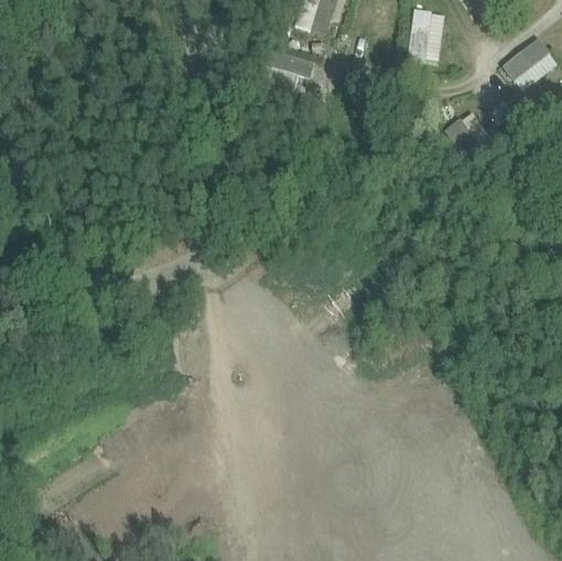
[(325,34),(335,0),(307,0),(300,27),(325,34)]
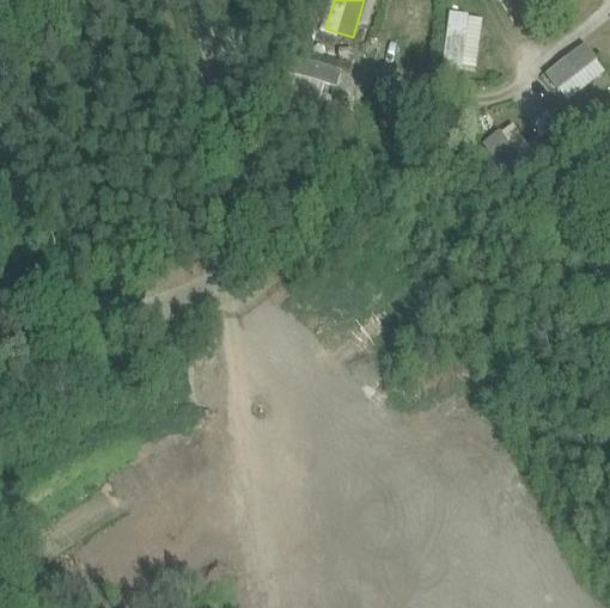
[(544,71),(565,99),(607,71),(585,42),(544,71)]
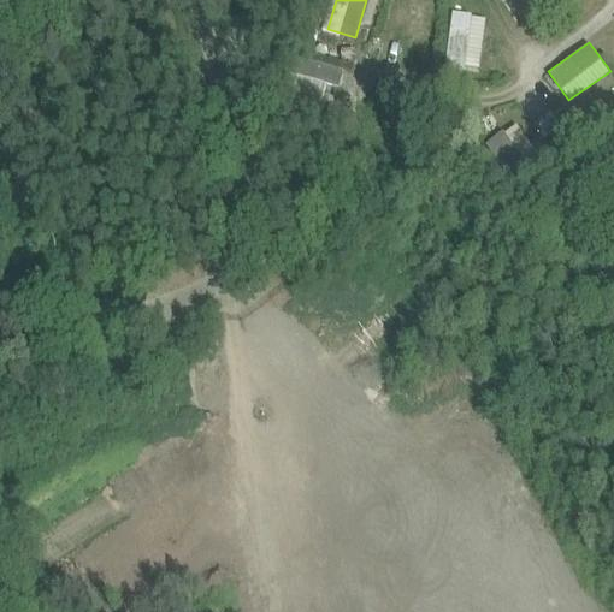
[(328,104),(326,114),(338,116),(340,105),(328,104)]
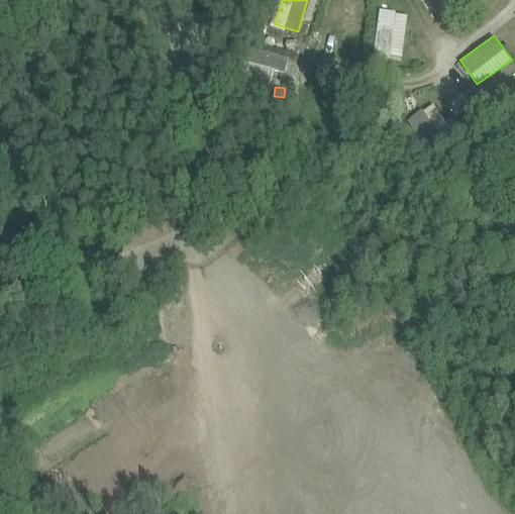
[(431,101),(407,119),(430,151),(455,133),(431,101)]
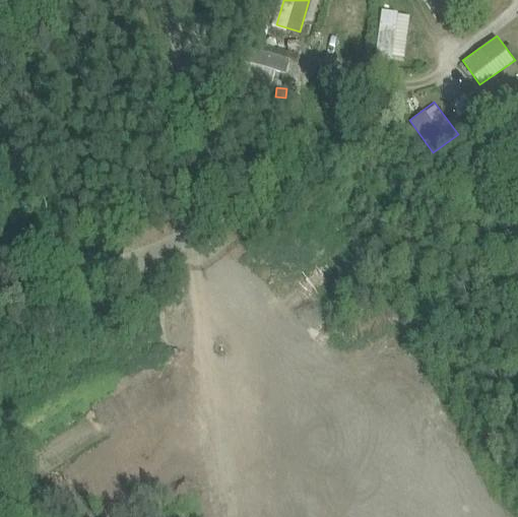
[(495,114),(488,119),(495,129),(502,123),(495,114)]
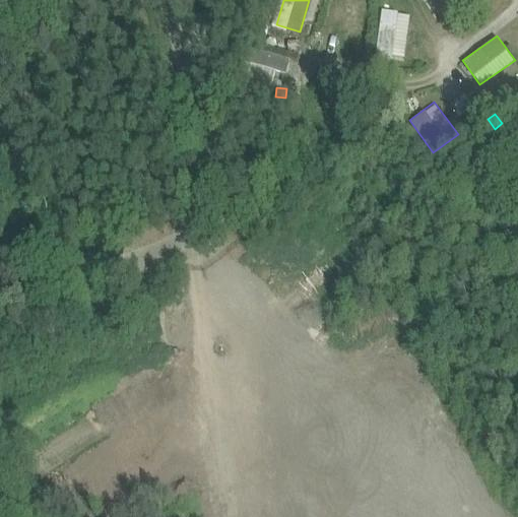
[(484,121),(477,125),(484,135),(491,131),(484,121)]
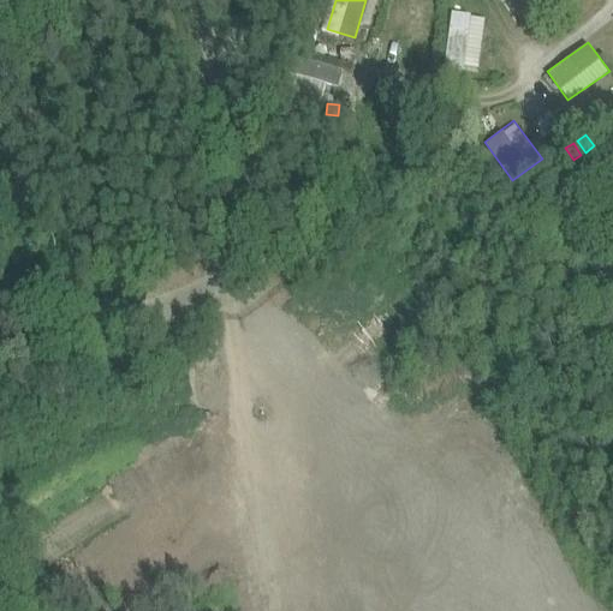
[(546,162),(533,172),(542,185),(555,175),(546,162)]
